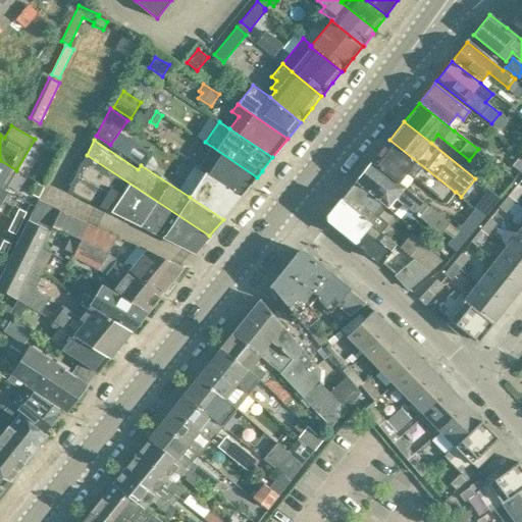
[(455,192),(389,140),(371,162),(398,184),(399,183),(407,171),(447,203),(455,192)]
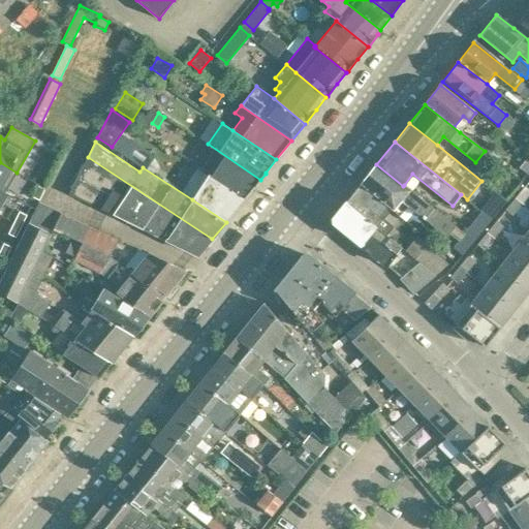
[(260,180),(208,144),(194,164),(209,175),(245,198),(254,186),(255,186),(260,180)]
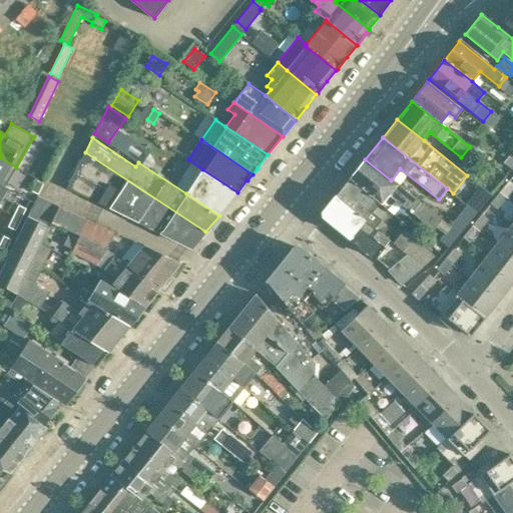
[(511,168),(512,165),(512,150),(504,162),(511,168)]
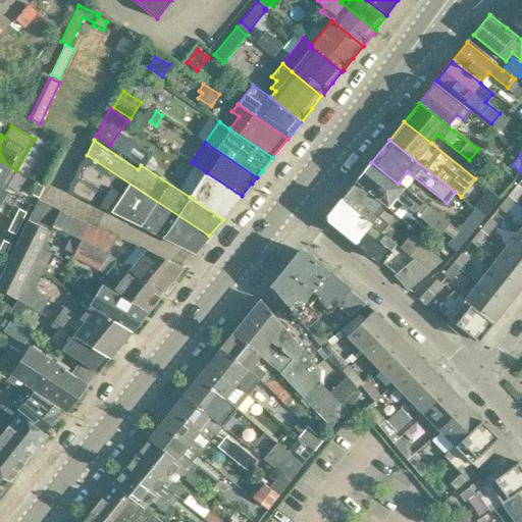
[(209,236),(87,155),(69,190),(105,206),(198,251),(209,236)]
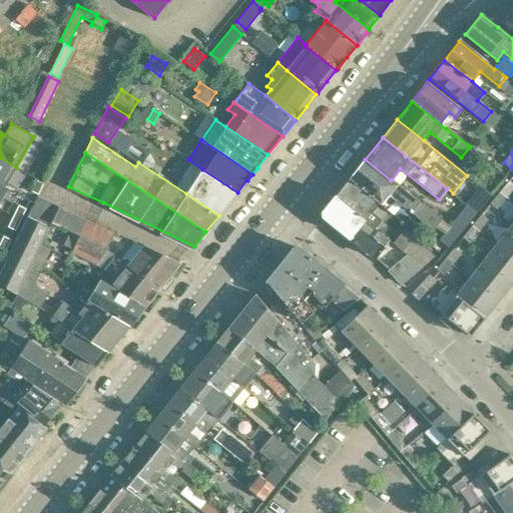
[(16,167),(0,157),(0,184),(5,187),(16,167)]
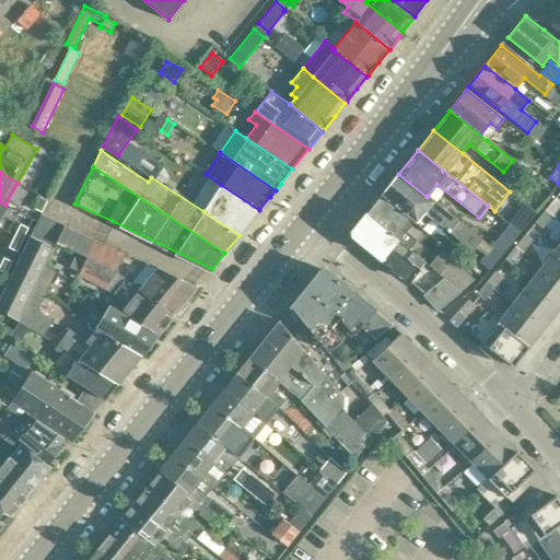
[(482,238),(428,196),(427,197),(398,174),(381,195),(415,221),(423,228),(432,218),(450,232),(474,251),(482,238)]
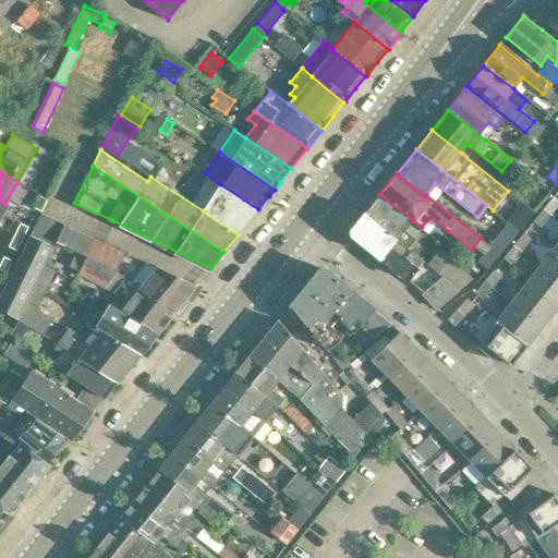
[(258,209),(220,184),(203,210),(239,234),(258,209)]
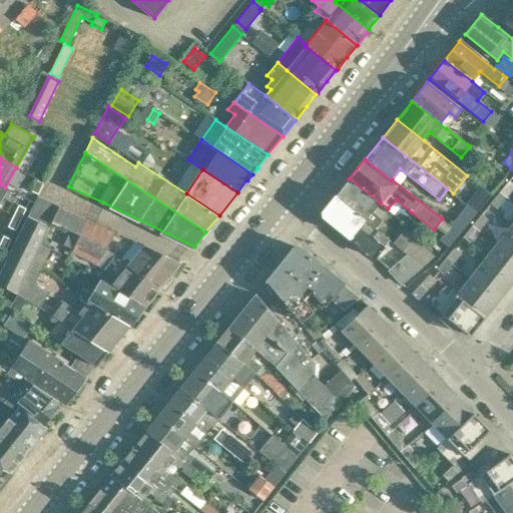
[(380,202),(349,178),(334,197),(374,229),(374,228),(382,219),(372,211),(380,202)]
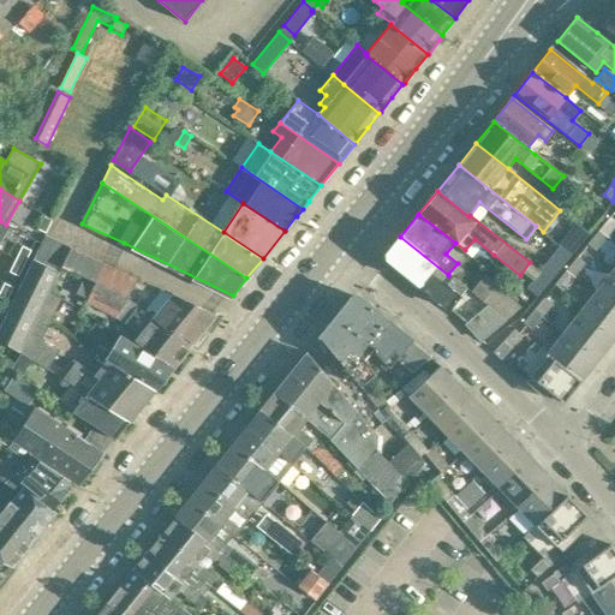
[(46,233),(52,220),(43,216),(37,230),(46,233)]
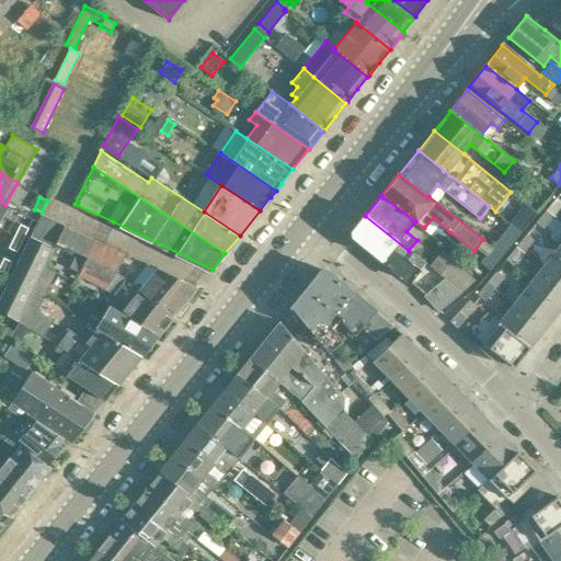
[(554,216),(560,206),(560,199),(557,197),(547,209),(554,216)]
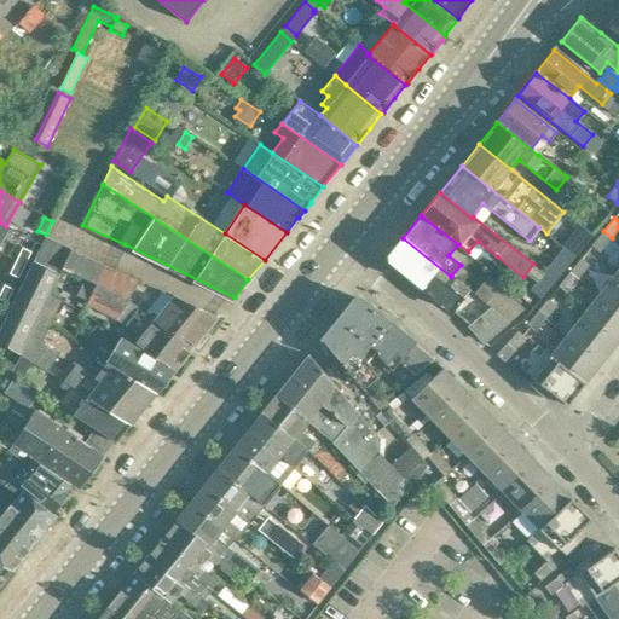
[(574,255),(591,233),(579,224),(562,246),(561,247),(563,248),(563,247),(574,255)]
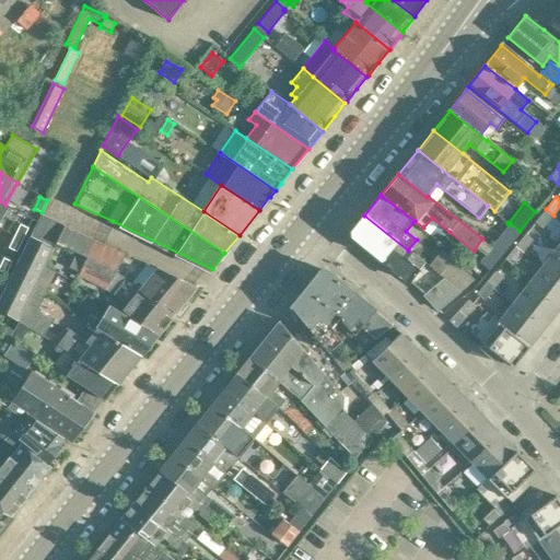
[(543,228),(553,216),(546,209),(535,222),(543,228)]
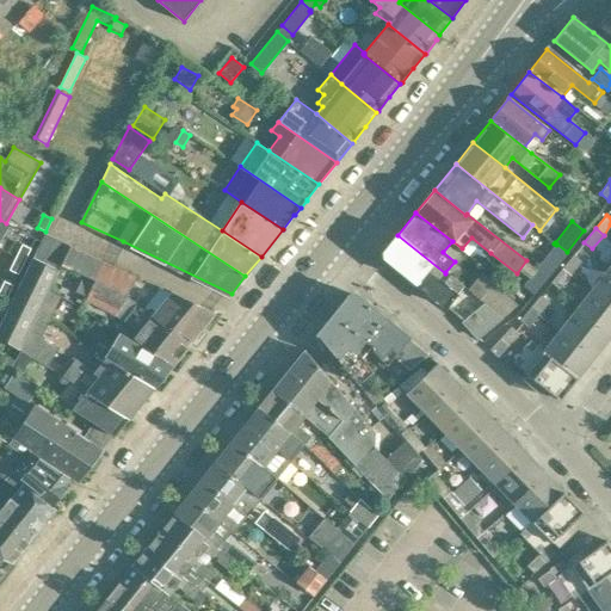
[(34,258),(0,325),(0,338),(20,351),(29,334),(37,315),(49,289),(62,265),(71,247),(44,234),(34,258)]
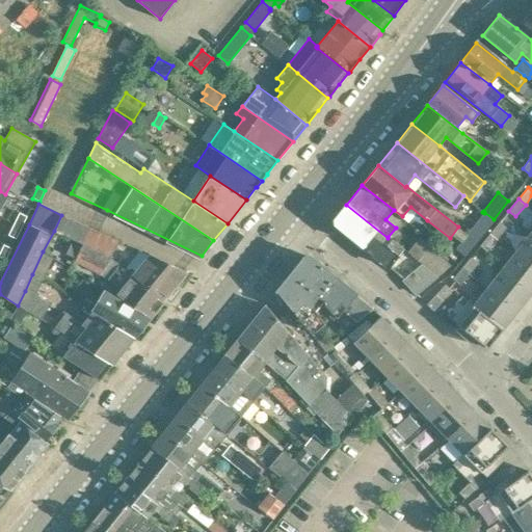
[(388,238),(346,205),(335,219),(336,225),(389,268),(389,267),(403,249),(388,237),(388,238)]
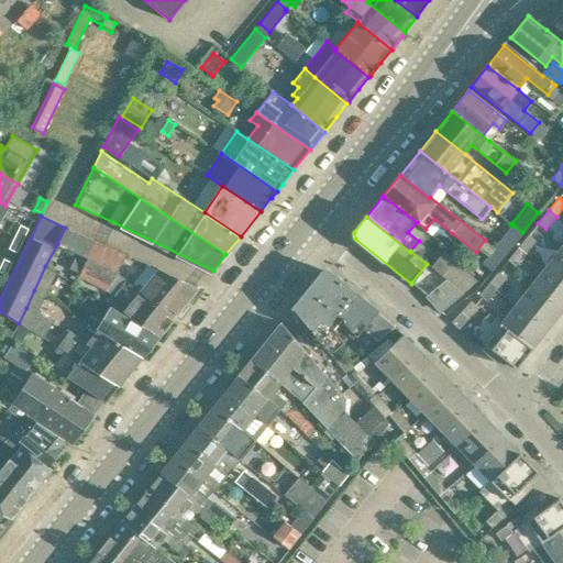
[(503,256),(522,232),(512,224),(512,225),(493,250),(503,256)]
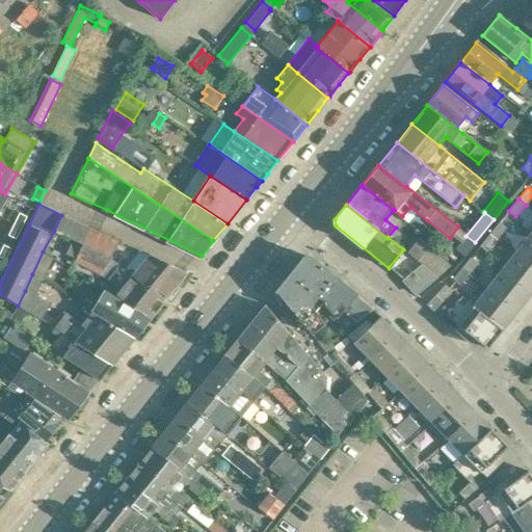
[(19,213),(14,224),(21,228),(27,216),(19,213)]
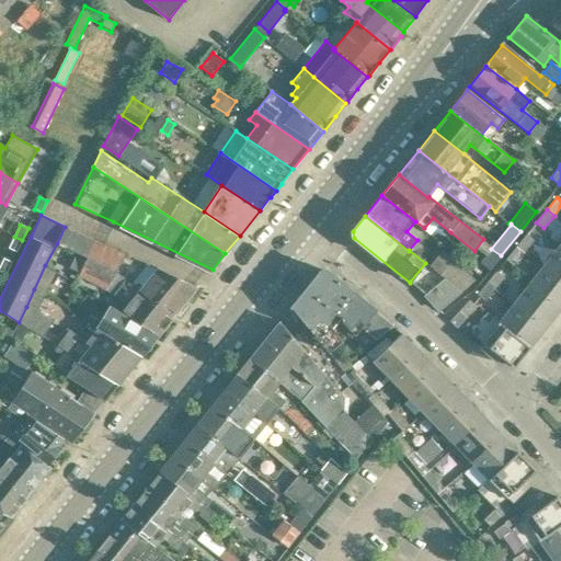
[(116,273),(125,254),(65,227),(57,243),(87,256),(79,275),(106,290),(115,279),(117,273),(116,273)]
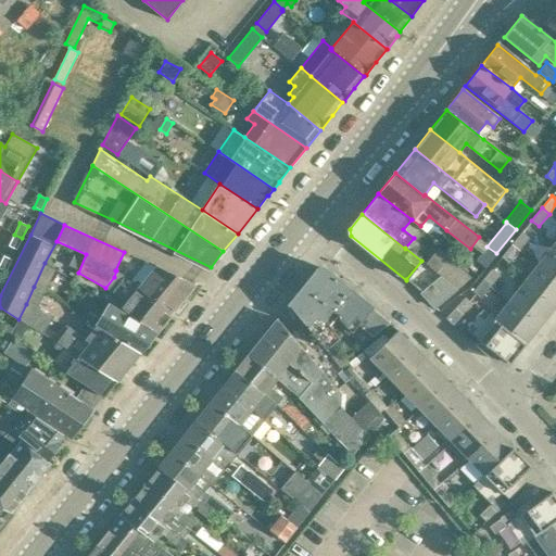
[(519,250),(530,238),(522,231),(512,244),(519,250)]
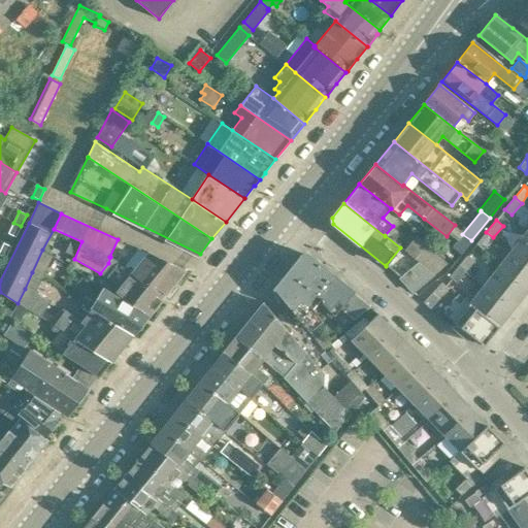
[(15,237),(21,226),(13,223),(8,234),(15,237)]
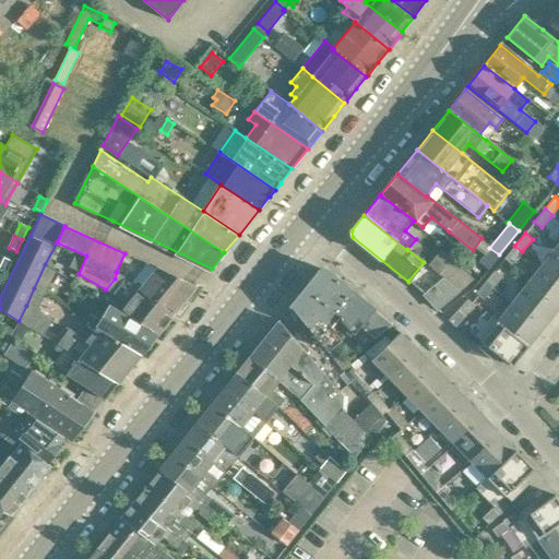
[(512,264),(522,251),(514,246),(504,258),(512,264)]
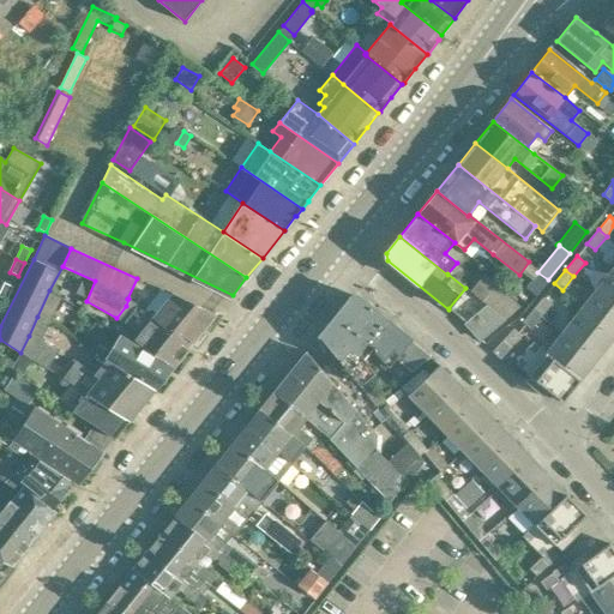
[(535,295),(548,280),(537,272),(525,287),(535,295)]
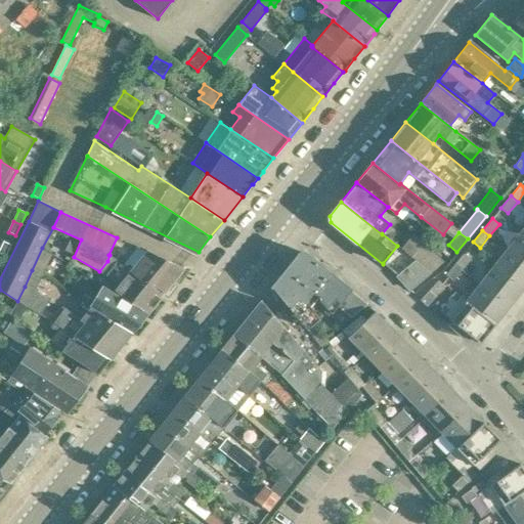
[(523,234),(520,232),(507,250),(523,263),(523,234)]
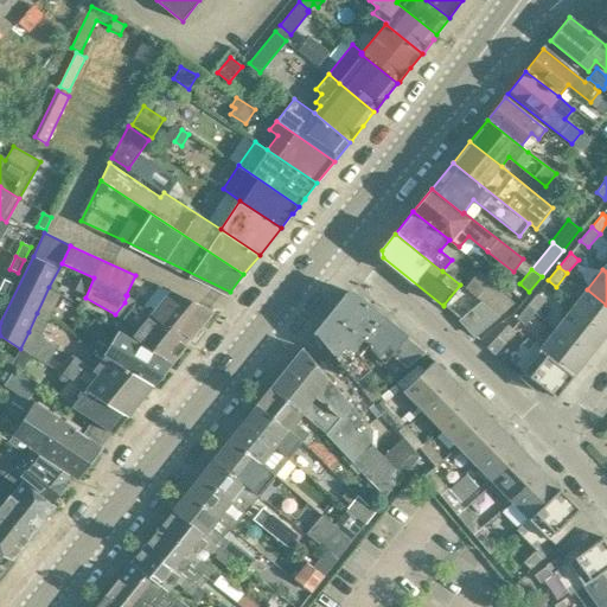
[(515,302),(491,280),(479,270),(465,287),(464,288),(480,301),(499,317),(515,302)]
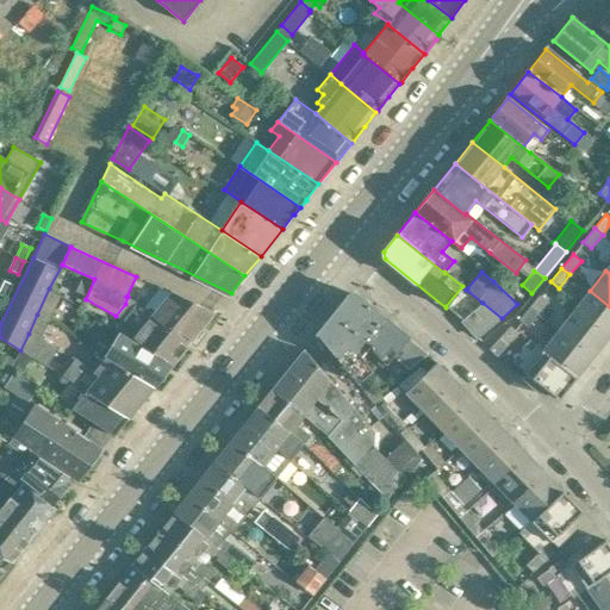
[(4,281),(0,288),(0,294),(7,298),(13,285),(4,281)]
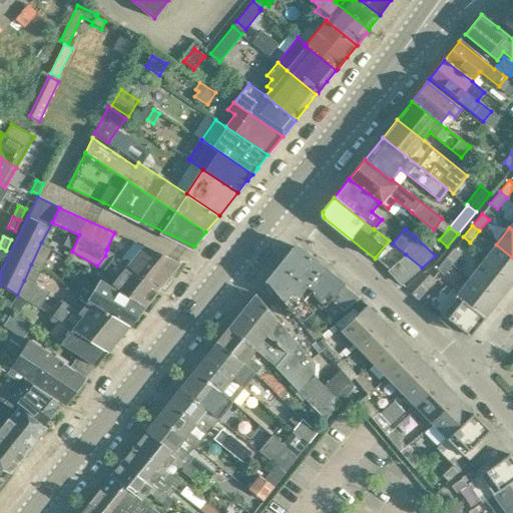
[(41,271),(52,248),(41,242),(31,265),(41,271)]
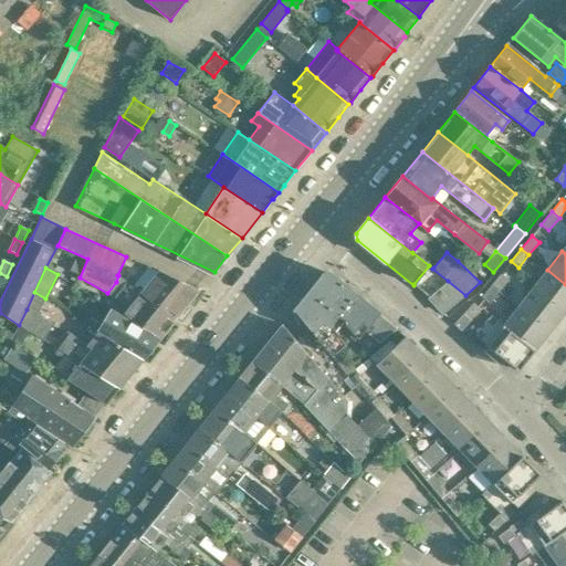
[(149,268),(134,285),(137,287),(136,290),(137,291),(135,295),(174,321),(199,290),(149,268)]
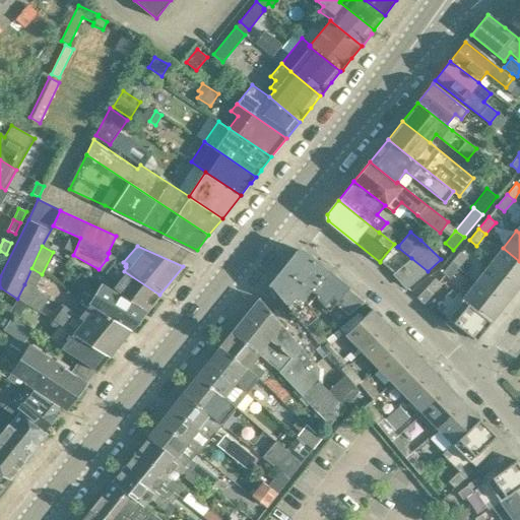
[(519,284),(519,261),(503,248),(490,264),(518,287),(519,284)]
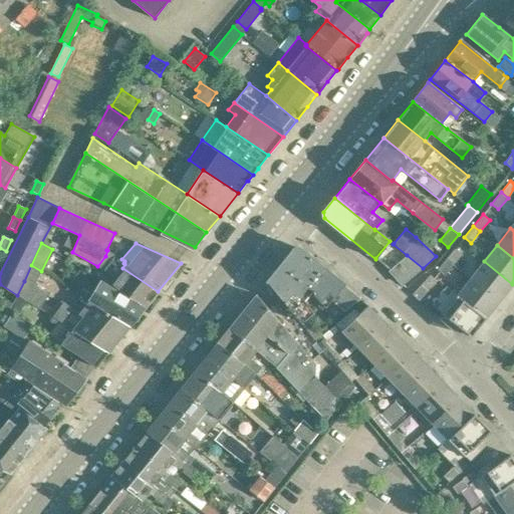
[(455,263),(464,252),(457,246),(447,257),(455,263)]
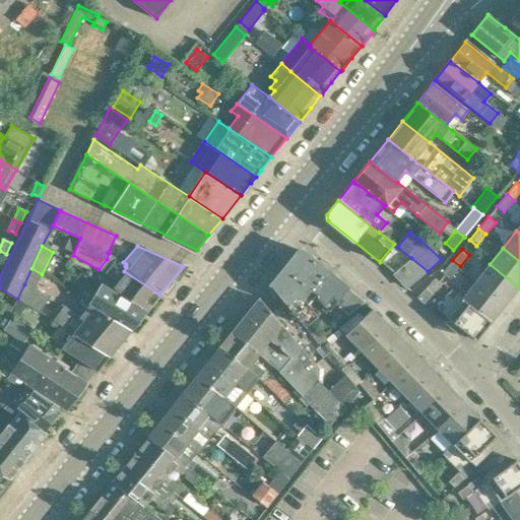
[(347,287),(303,252),(297,253),(270,285),(287,306),(319,345),(327,338),(313,320),(318,316),(308,305),(316,296),(329,312),(335,304),(347,287)]
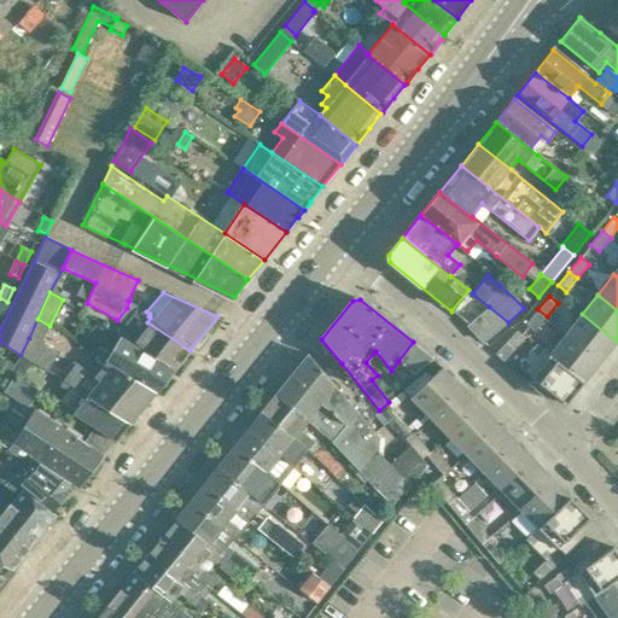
[(190,350),(147,322),(150,318),(149,316),(150,314),(146,312),(129,301),(127,308),(117,320),(141,334),(133,344),(132,345),(134,347),(140,351),(174,369),(190,350)]
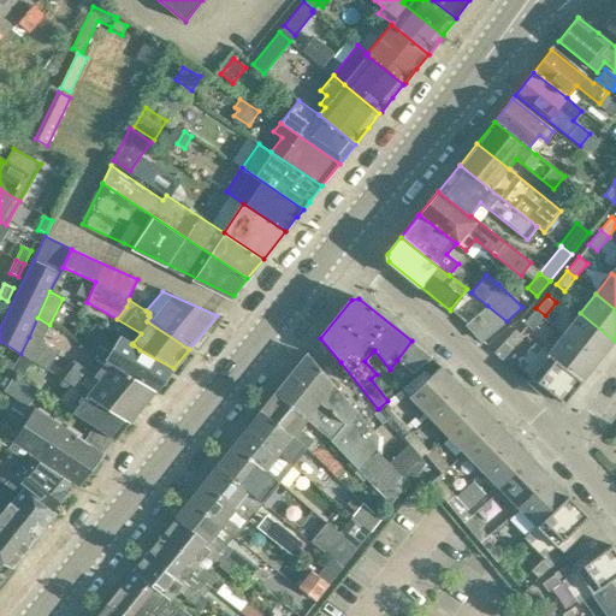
[(468,323),(466,324),(479,339),(483,342),(484,341),(507,321),(487,306),(468,323)]
